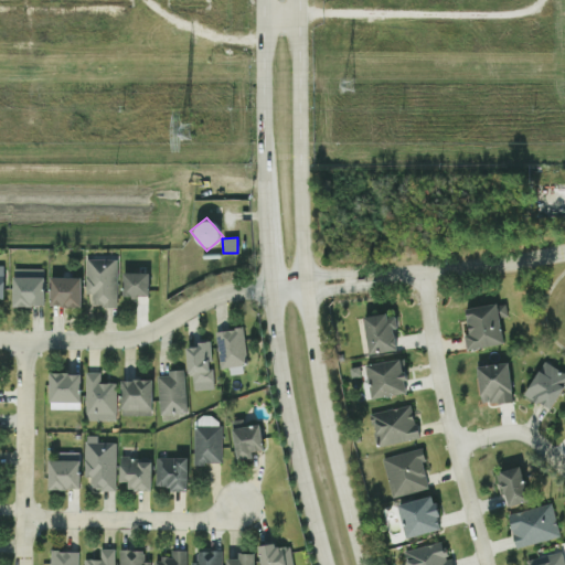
[(85,294),(92,294),(92,306),(116,307),(117,259),(85,259),(85,294)]
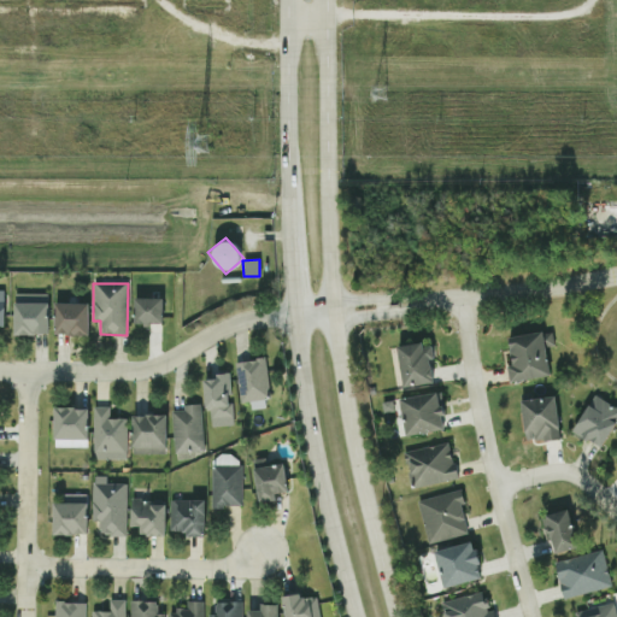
[(47,294),(15,294),(13,334),(47,334),(47,294)]
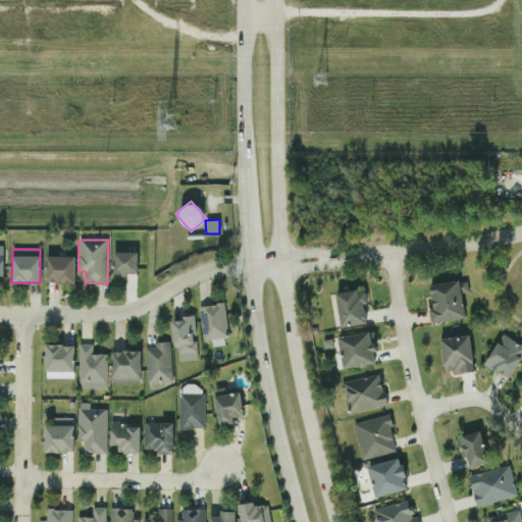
[(138,252),(113,252),(112,273),(138,273),(138,252)]
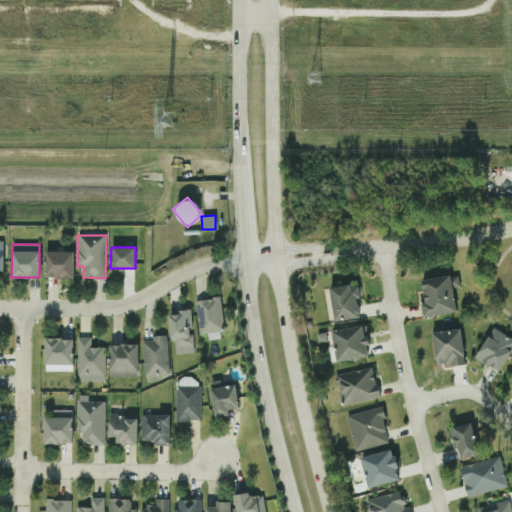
[(44,277),(73,278),(73,251),(45,250),(44,277)]
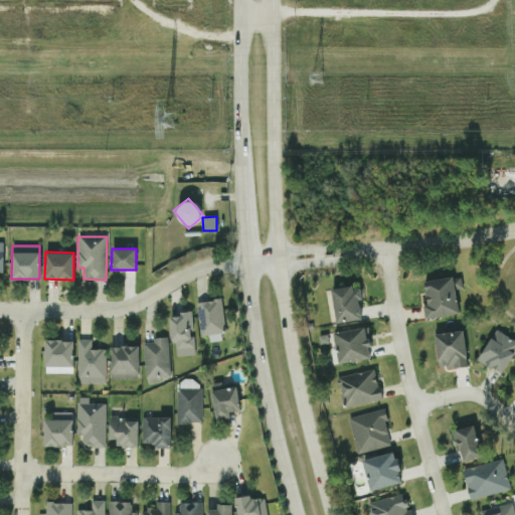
[(424,282),(427,306),(423,306),(425,319),(459,314),(456,290),(463,289),(461,276),(424,282)]
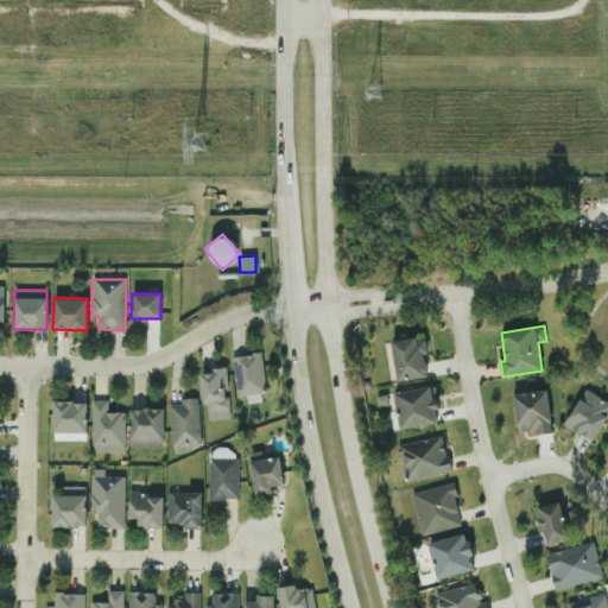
[(392,341),(397,381),(428,378),(424,353),(428,353),(425,337),(392,341)]
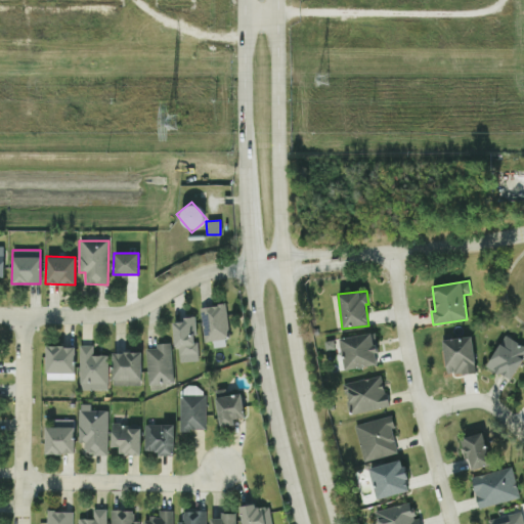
[(199,308),(205,342),(230,338),(224,304),(199,308)]
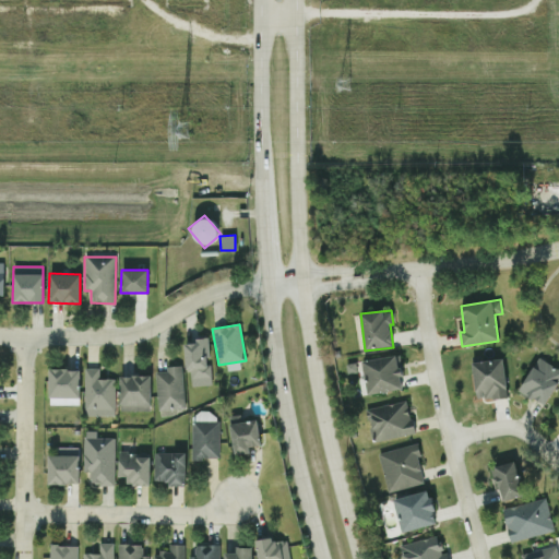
[(188,387),(211,385),(209,337),(194,339),(194,343),(186,343),(188,387)]
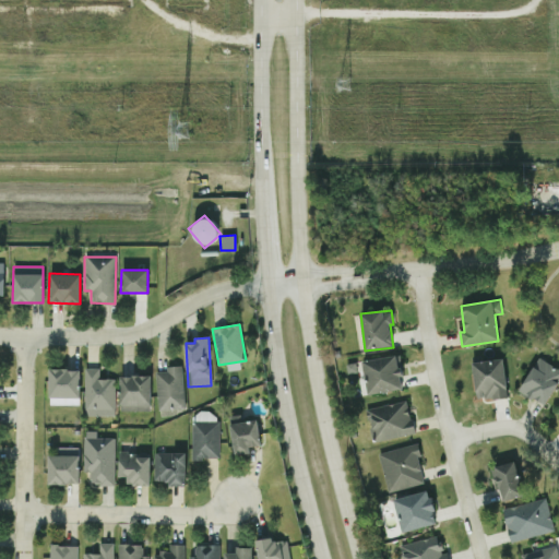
[(367,394),(402,390),(397,355),(363,359),(367,394)]
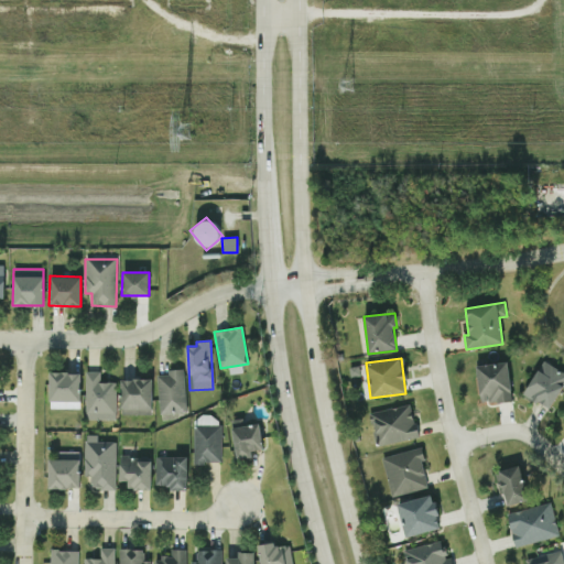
[(550,410),(563,384),(563,372),(543,360),(523,393),(550,410)]
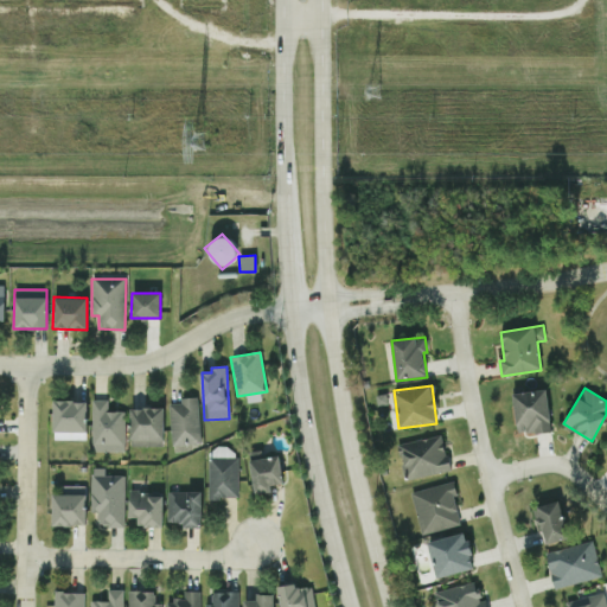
[(551,432),(547,390),(513,393),(517,434),(551,432)]
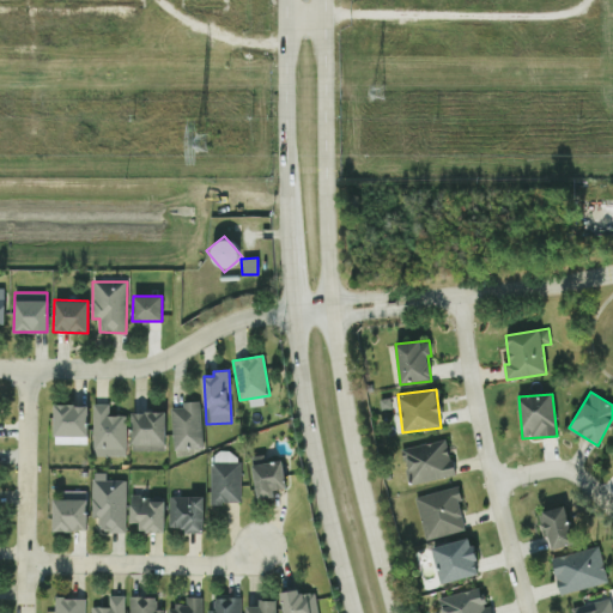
[(202,448),(198,401),(181,402),(181,407),(169,408),(173,450),(202,448)]
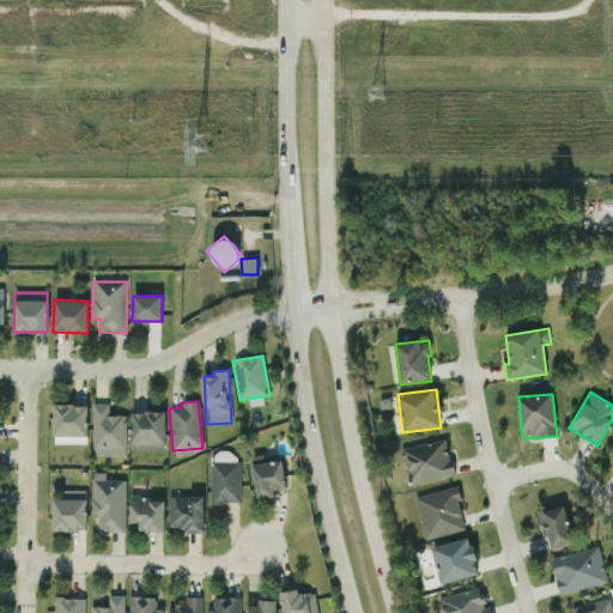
[(86,445),(87,405),(54,405),(53,444),(86,445)]
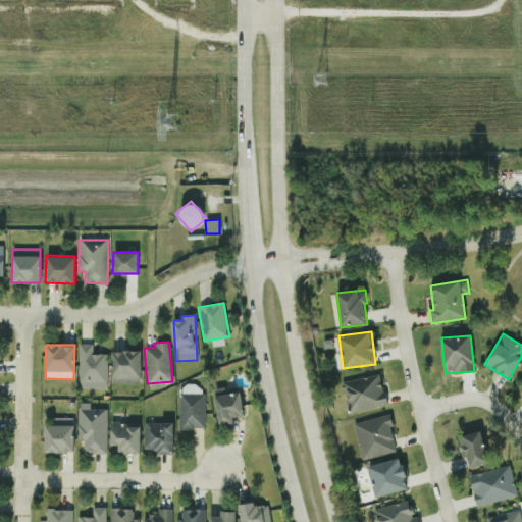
[(92,345),(79,345),(77,388),(106,388),(107,354),(92,354),(92,345)]
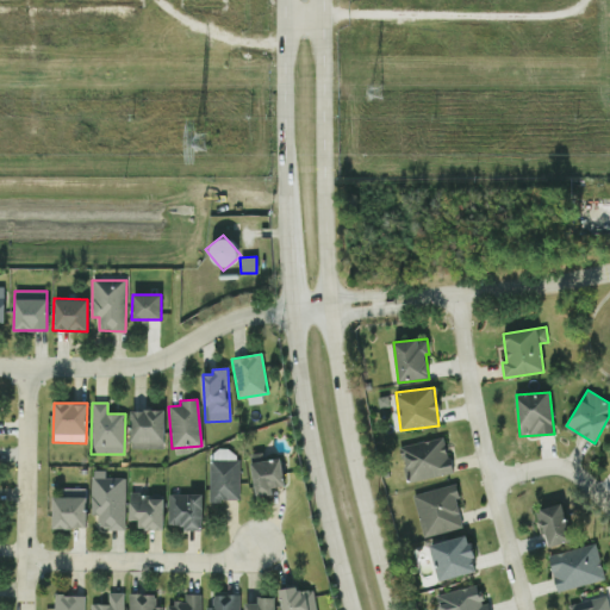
[(130,410),(130,449),(163,449),(165,410),(130,410)]
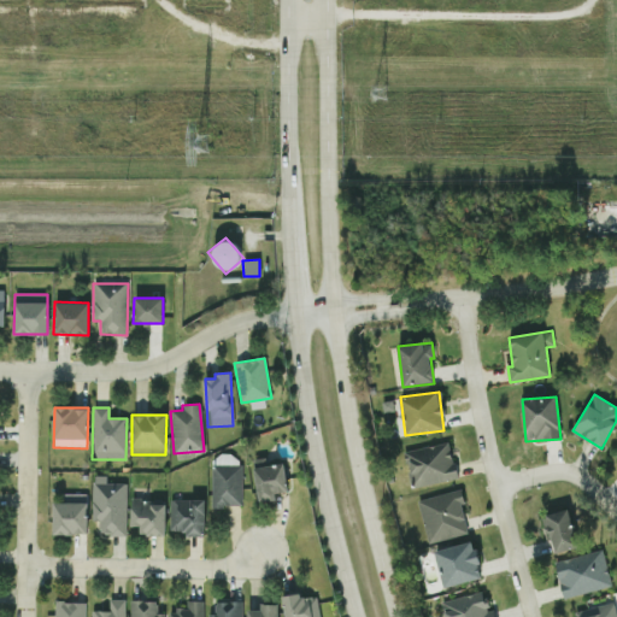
[(448,442),(404,452),(411,489),(457,479),(448,442)]
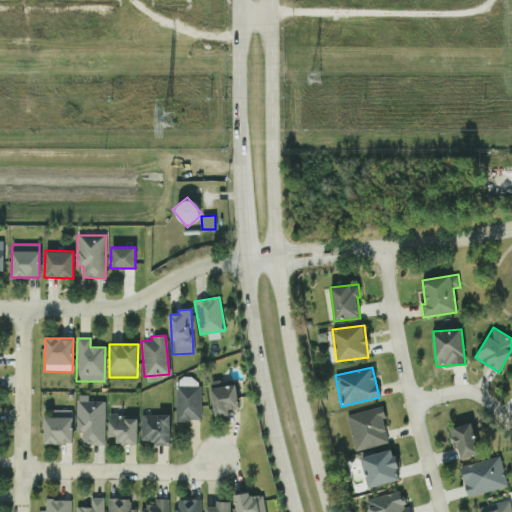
[(239,408),(236,384),(220,386),(220,380),(209,381),(214,417),(228,415),(228,409),(239,408)]
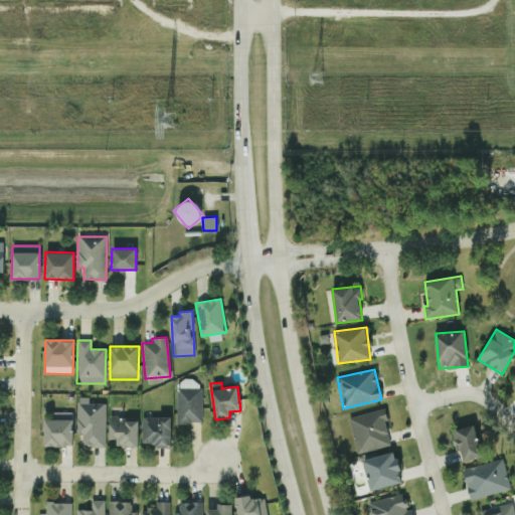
[(202,389),(176,388),(176,423),(201,423),(202,389)]
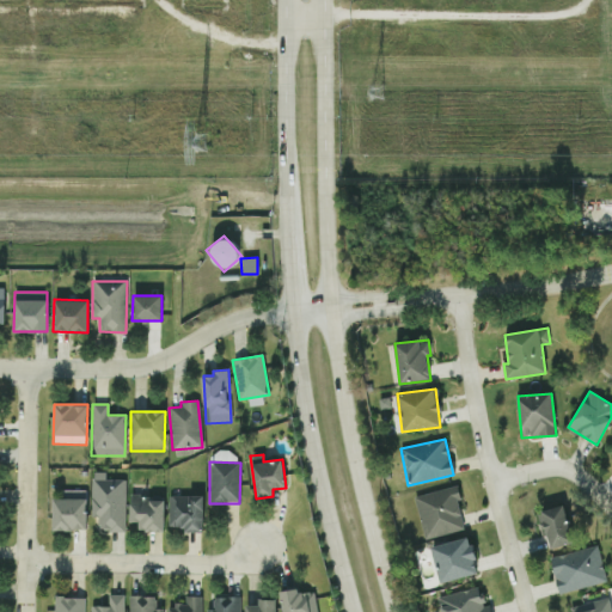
[(126,479),(105,479),(105,472),(91,472),(91,516),(98,516),(98,531),(124,532),(126,479)]
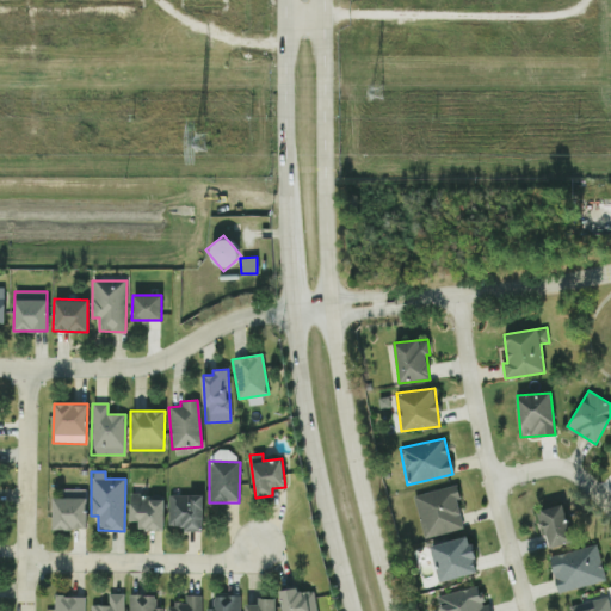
[(424,539),(463,529),(456,500),(460,499),(456,485),(413,495),(424,539)]
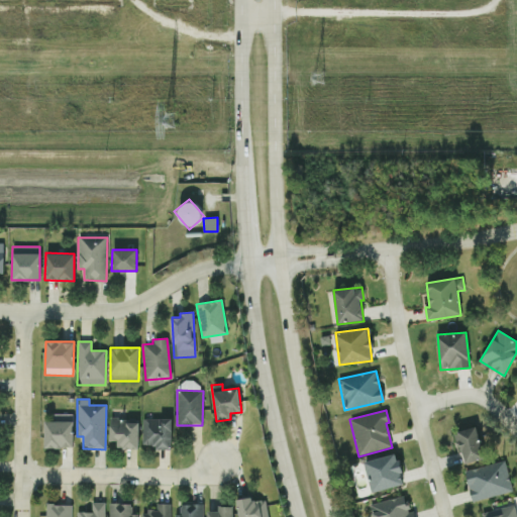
[(73,414),(55,414),(54,421),(44,421),(43,447),(73,448),(73,414)]
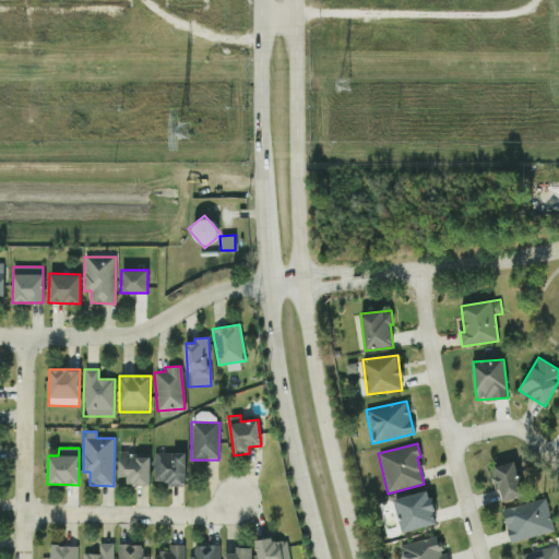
[(185,453),(153,453),(153,484),(186,484),(185,453)]
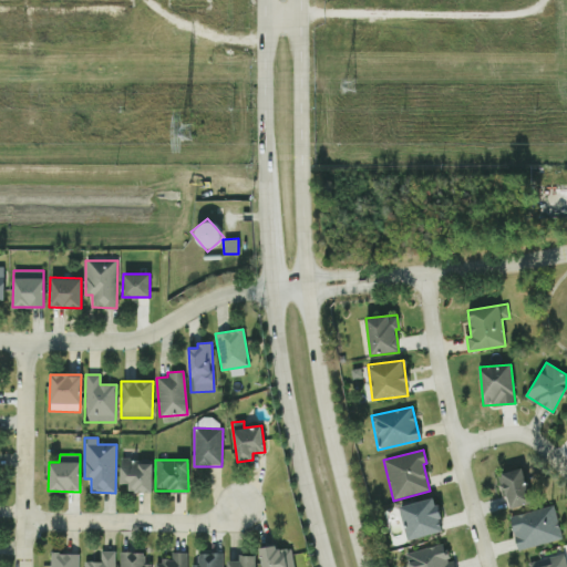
[(152,492),(152,461),(120,461),(120,484),(129,484),(129,492),(152,492)]
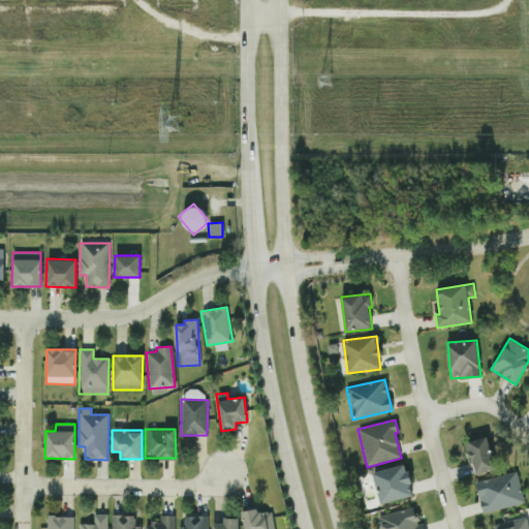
[(494,470),(489,437),(468,440),(474,473),(494,470)]
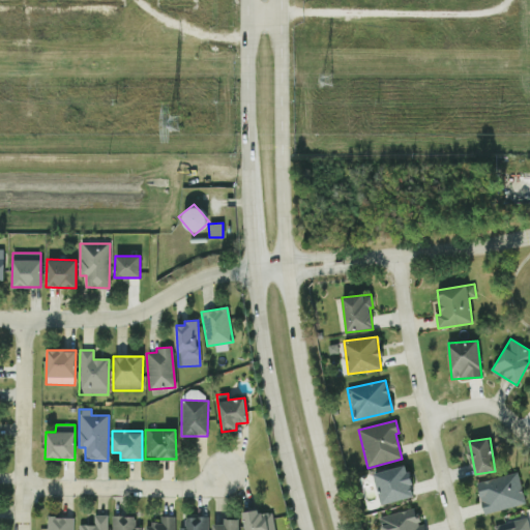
[(381,505),(414,497),(407,465),(373,472),(381,505)]
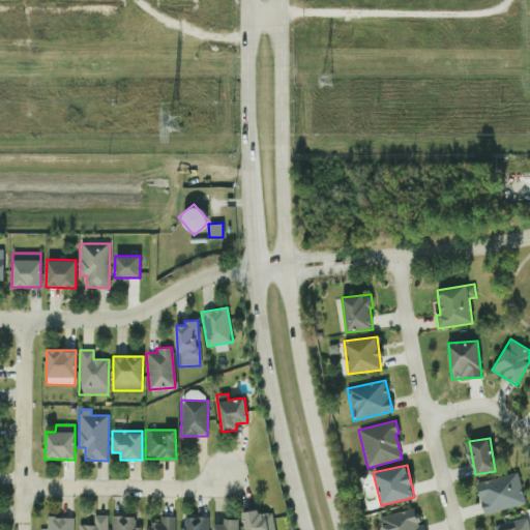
[(484,516),(525,503),(516,472),(475,484),(484,516)]
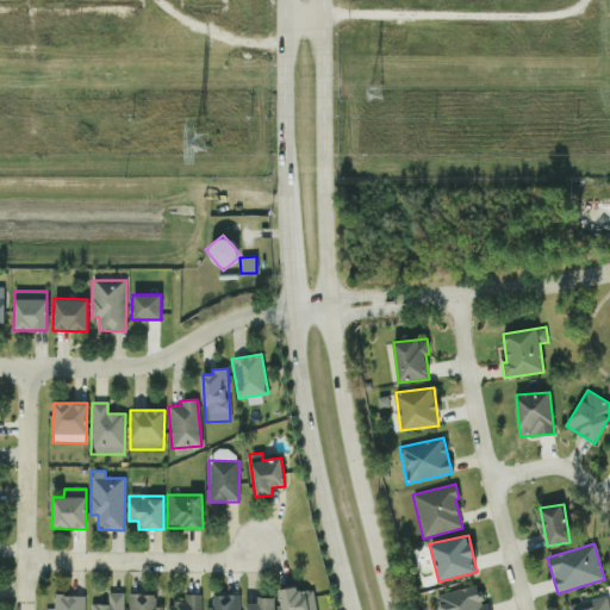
[(486,609),(487,609),(484,609),(483,609),(477,584),(436,596),(439,609),(486,609)]
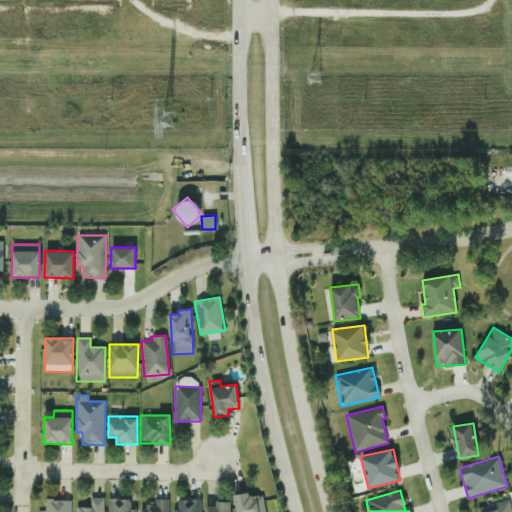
[(264,511),(262,495),(250,496),(250,492),(234,494),(236,511),(264,511)]
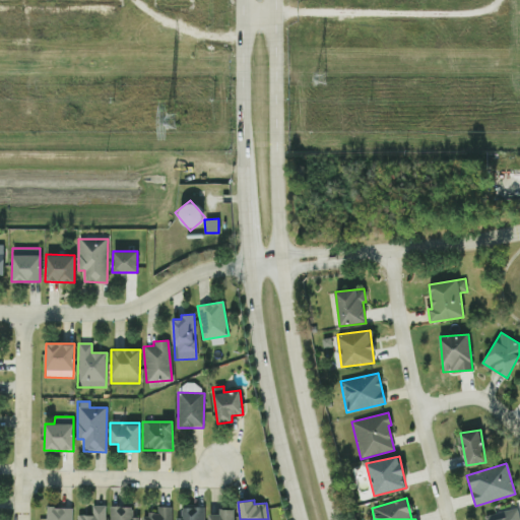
[(105,519),(105,505),(91,506),(91,515),(76,515),(76,519),(105,519)]
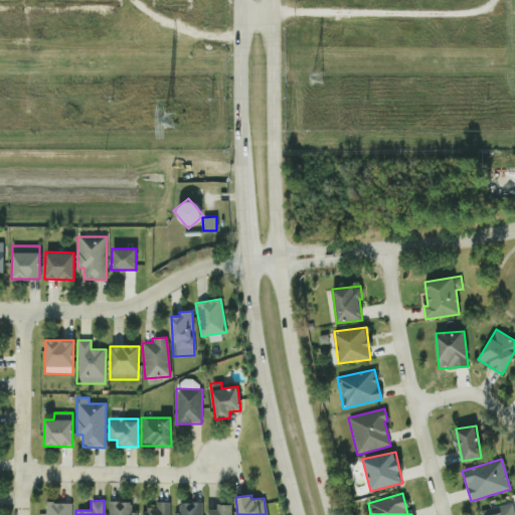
[(107,514),(135,514),(136,512),(131,512),(131,501),(108,501),(107,514)]
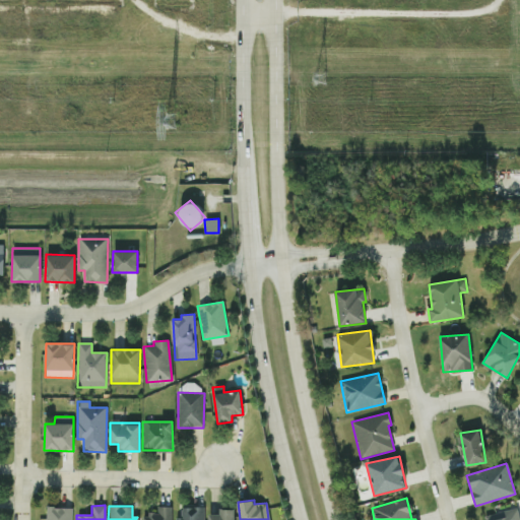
[(170,519),(171,507),(157,507),(157,512),(142,513),(142,519),(170,519)]
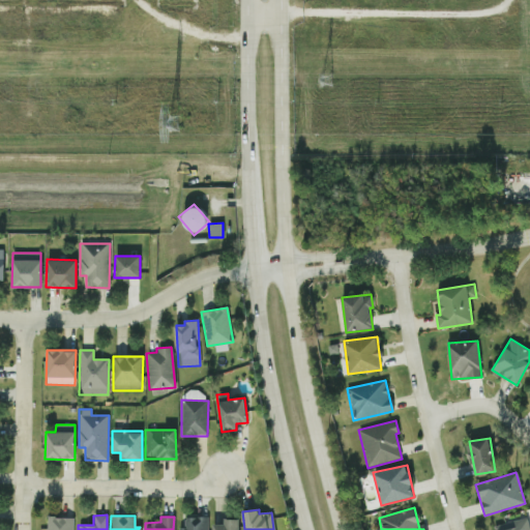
[(207,529),(208,517),(184,517),(184,529),(178,529),(177,529),(207,529)]
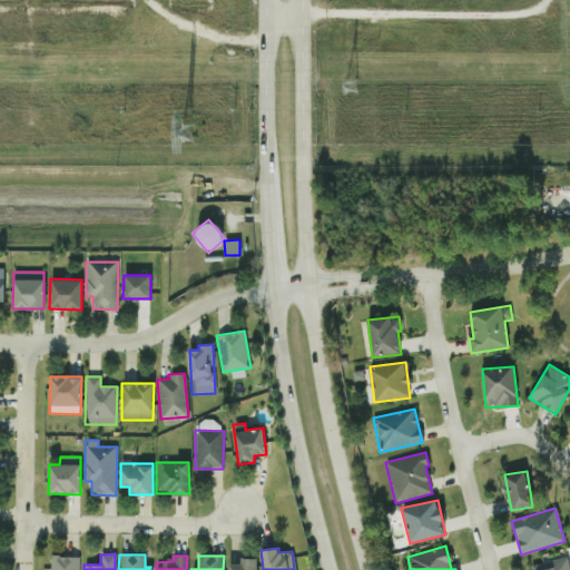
[(78,569),(78,557),(50,557),(49,569),(78,569)]
